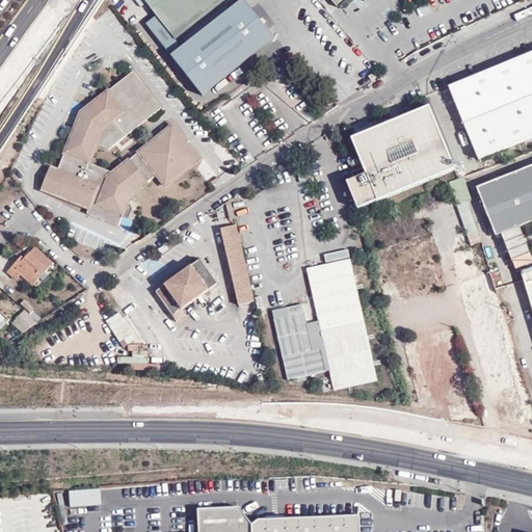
[(143,0),(156,16),(145,24),(202,96),(274,38),(243,0),(241,0),(182,48),(174,38),(222,0),(143,0)]
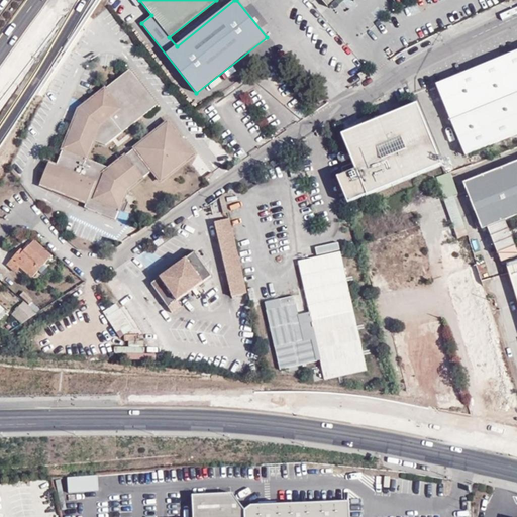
[(516,133),(516,50),(436,84),(466,154),(516,133)]
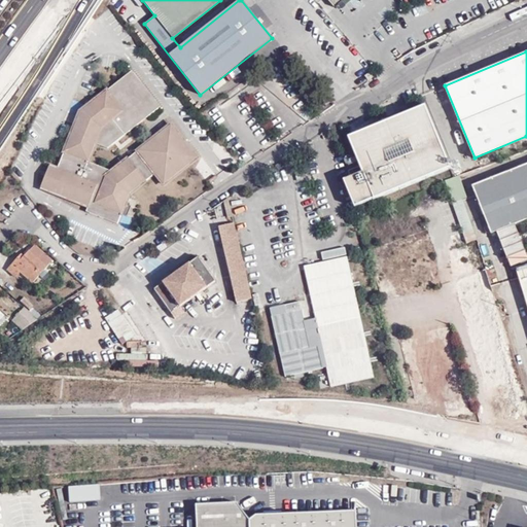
[(132,71),(85,107),(79,125),(75,124),(58,168),(50,166),(41,187),(89,206),(86,211),(117,223),(121,214),(126,204),(129,194),(155,174),(164,184),(197,159),(171,126),(111,171),(89,162),(96,144),(107,149),(161,107),(132,71)]
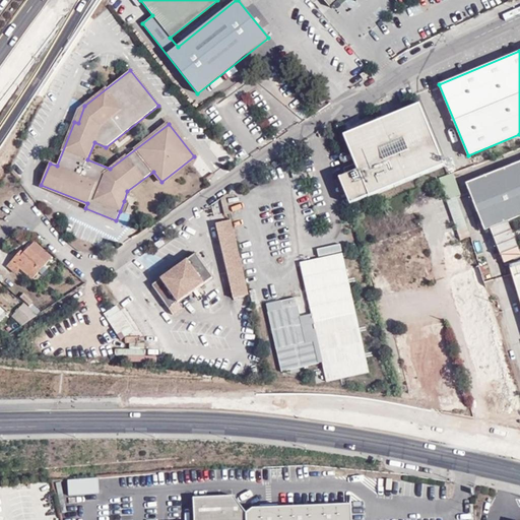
[(370,74),(368,70),(361,74),(364,78),(370,74)]
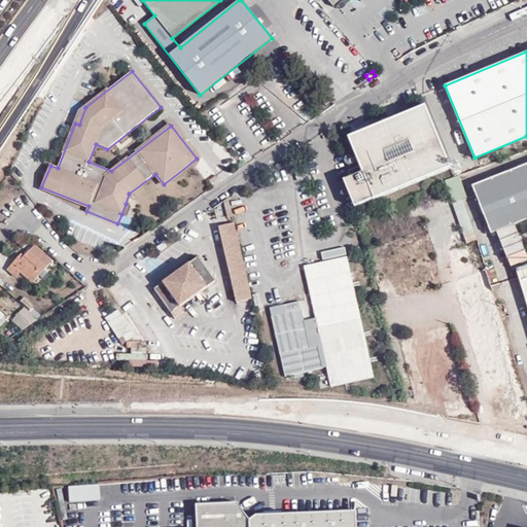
[(351,179),(345,181),(355,207),(451,169),(425,106),(348,138),(359,167),(348,171),(351,179)]
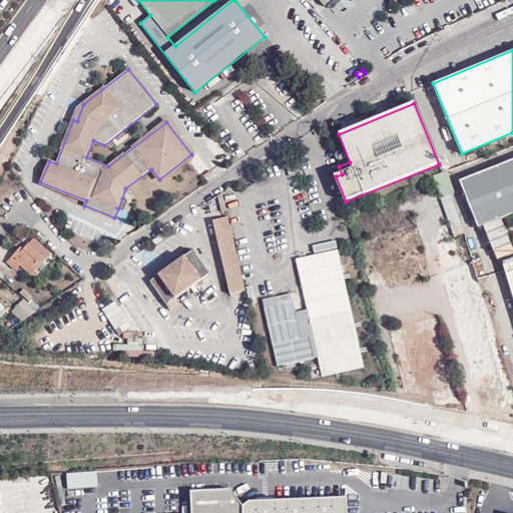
[(77,121),(83,104),(77,109),(73,120),(77,121)]
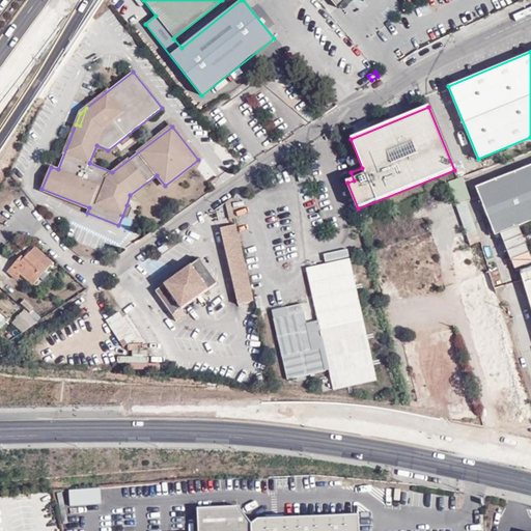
[(530,165),(477,186),(496,234),(502,232),(515,271),(521,270),(530,266),(530,256),(519,226),(530,221),(530,165)]
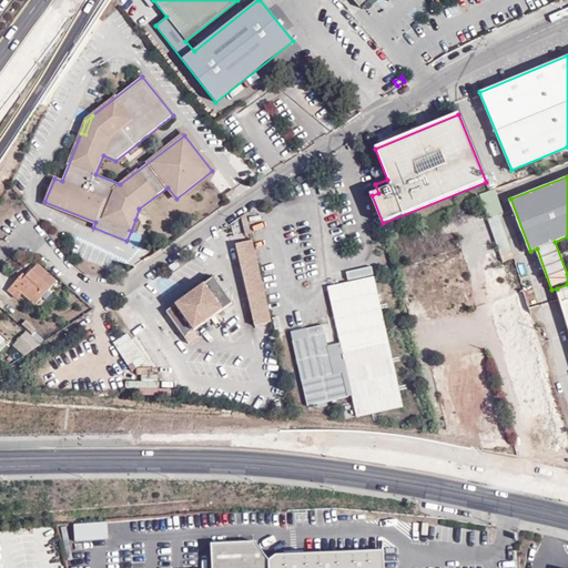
[(486,220),(496,245),(507,243),(497,216),(486,220)]
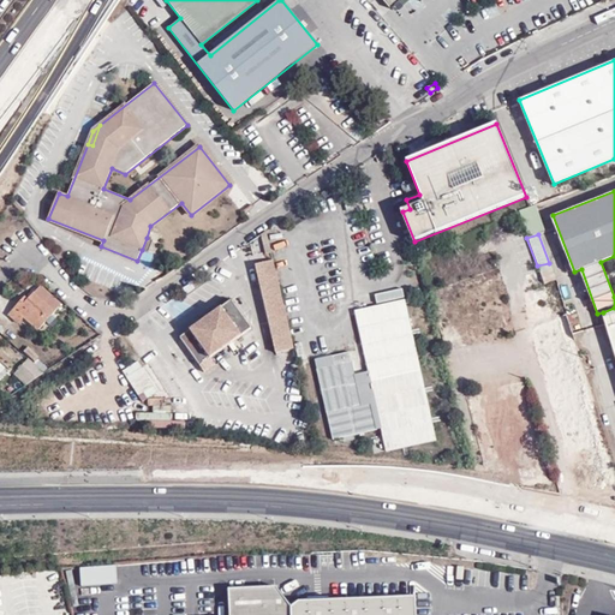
[(153,240),(147,238),(142,250),(148,252),(153,240)]
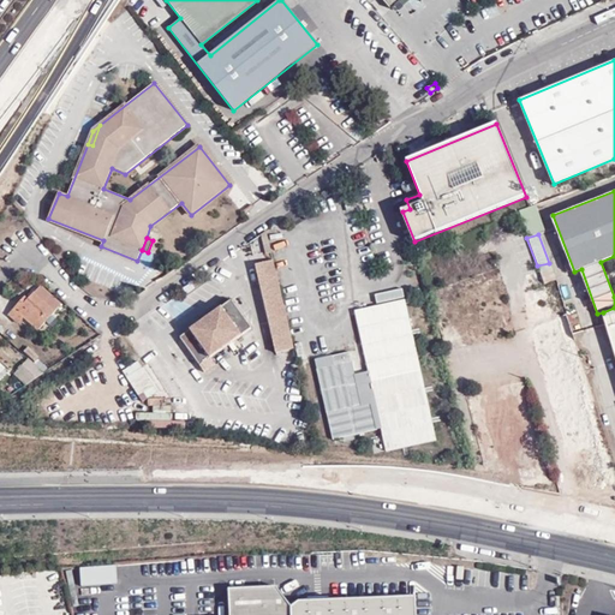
[(275,353),(292,350),(272,261),(256,264),(275,353)]
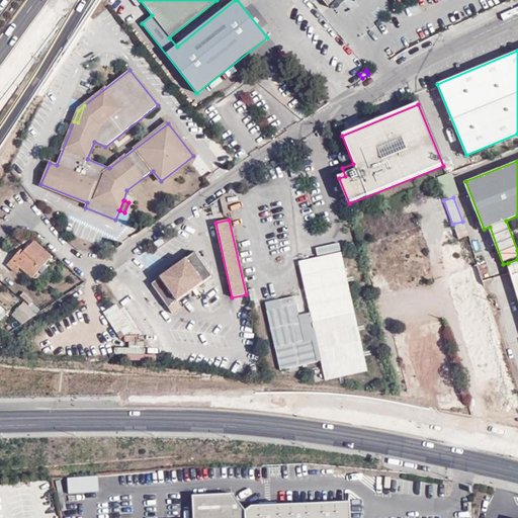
[(457,239),(468,236),(462,222),(452,224),(457,239)]
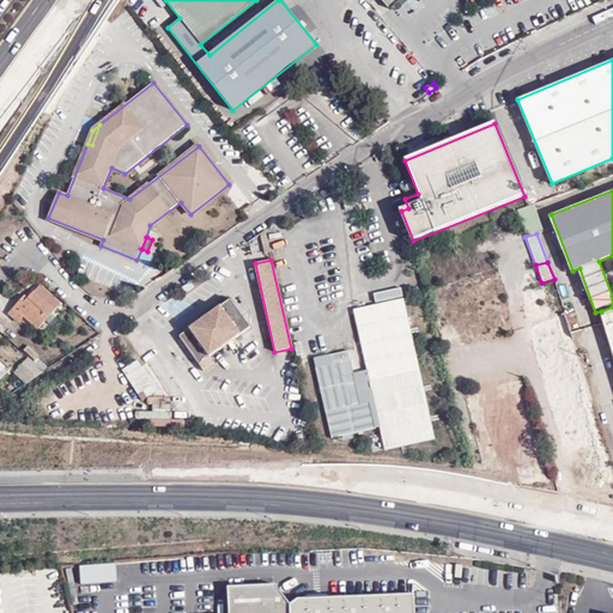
[(25,295),(8,314),(20,323),(25,317),(38,329),(54,311),(54,310),(60,302),(41,285),(29,298),(25,295)]
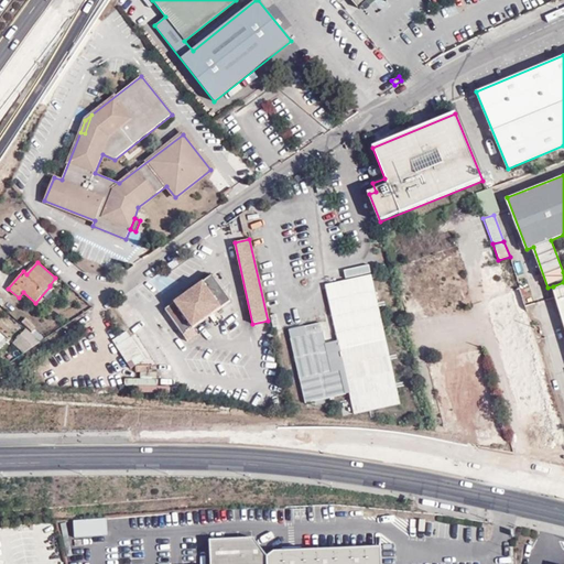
[(346,280),(372,274),(371,264),(344,270),(346,280)]
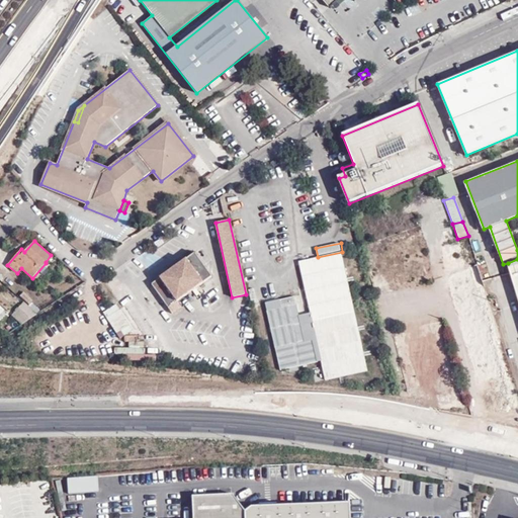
[(318,257),(297,262),(309,314),(320,362),(325,380),(369,370),(342,252),(318,257)]
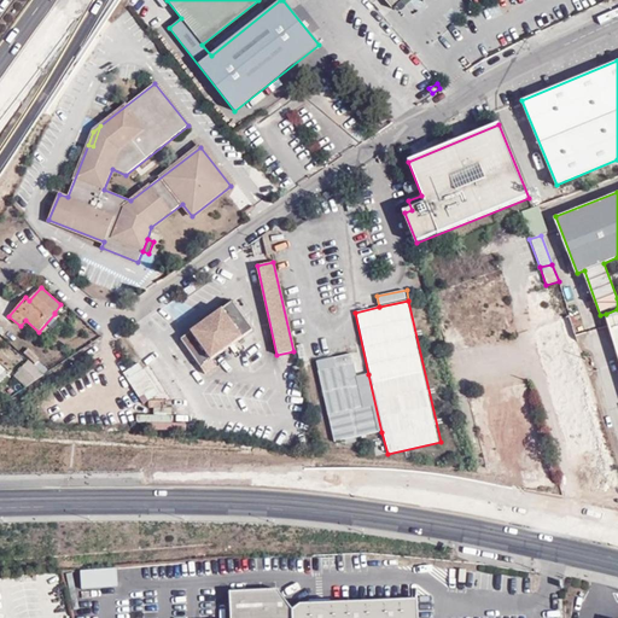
[(219,312),(200,324),(180,339),(199,367),(251,331),(232,302),(219,312)]
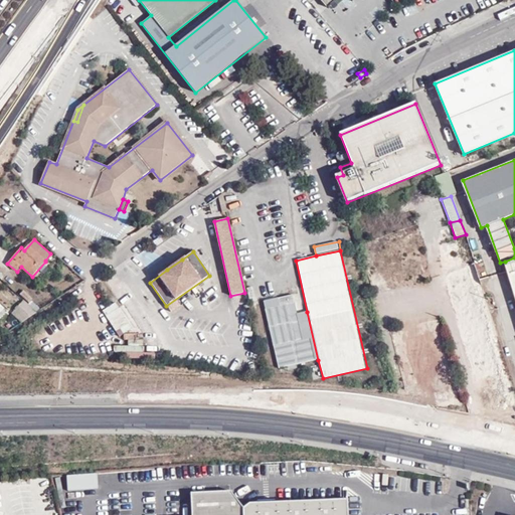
[(165,267),(167,270),(182,260),(180,255),(165,267)]
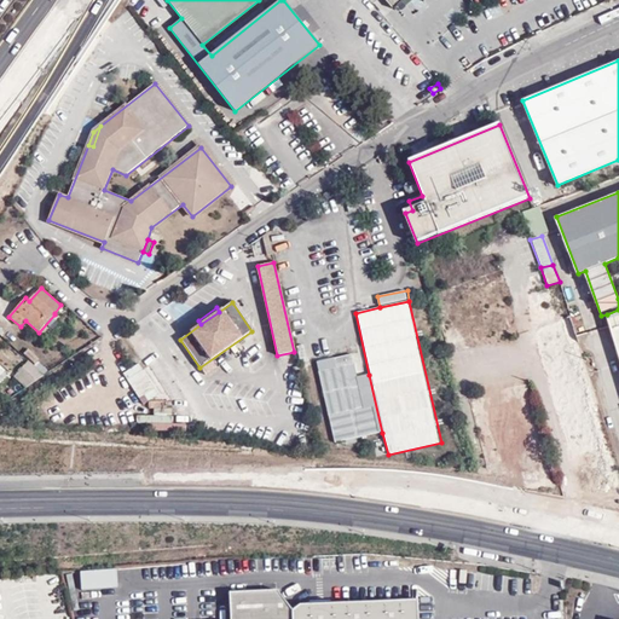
[(618,310),(607,314),(618,353),(618,310)]
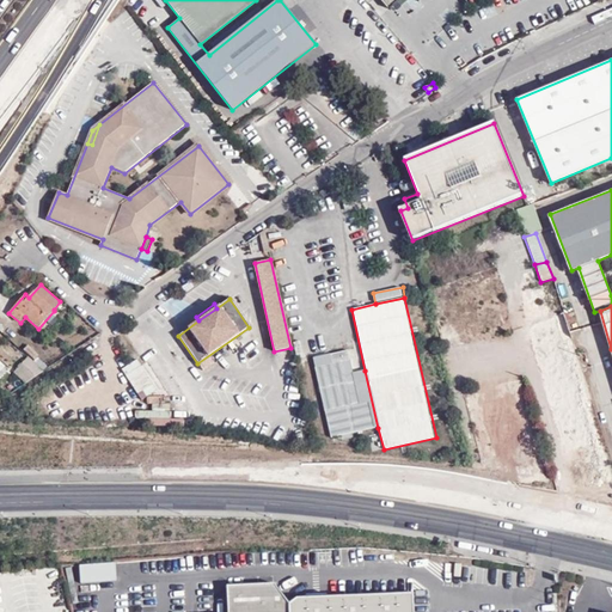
[(42,372),(47,367),(37,357),(40,356),(28,346),(22,352),(42,372)]
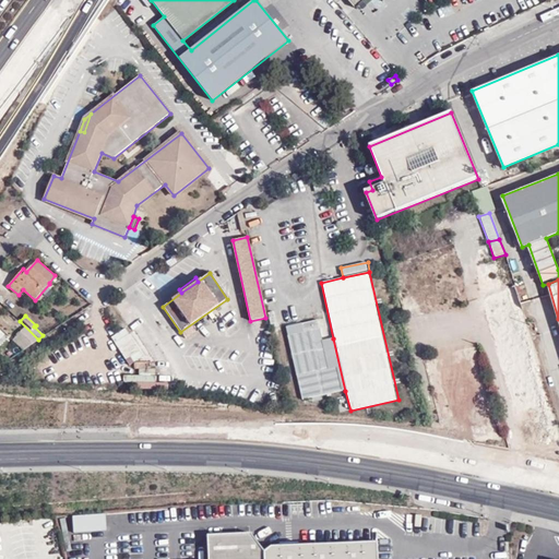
[(345,391),(333,339),(323,341),(318,319),(285,325),(301,401),(345,391)]
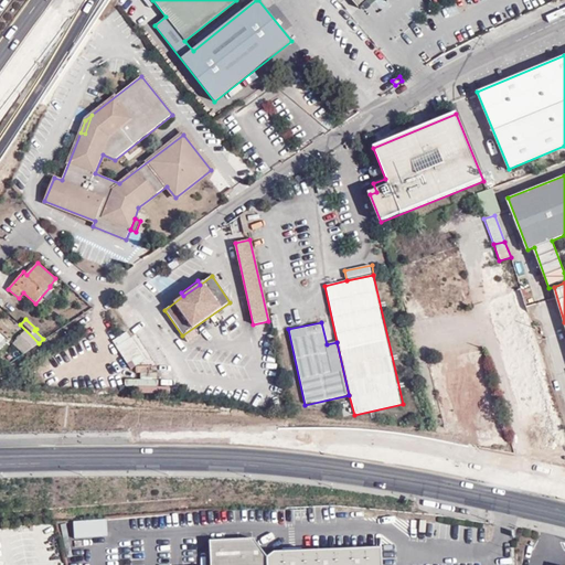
[(32,348),(38,344),(24,331),(20,336),(32,348)]
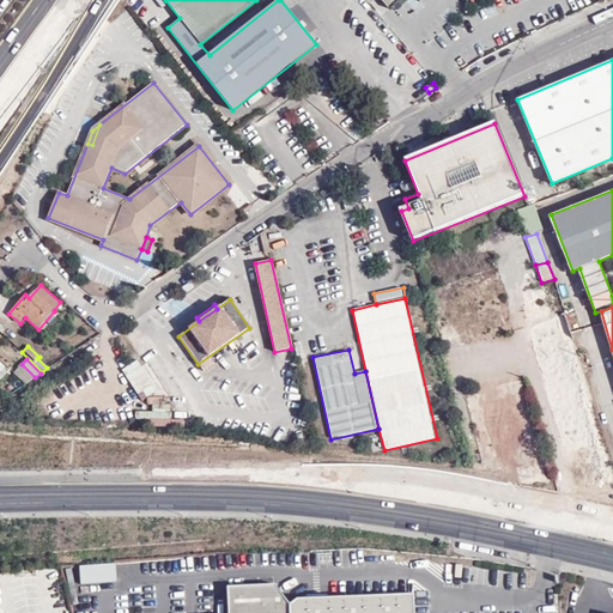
[(14,371),(26,383),(35,377),(22,364),(14,371)]
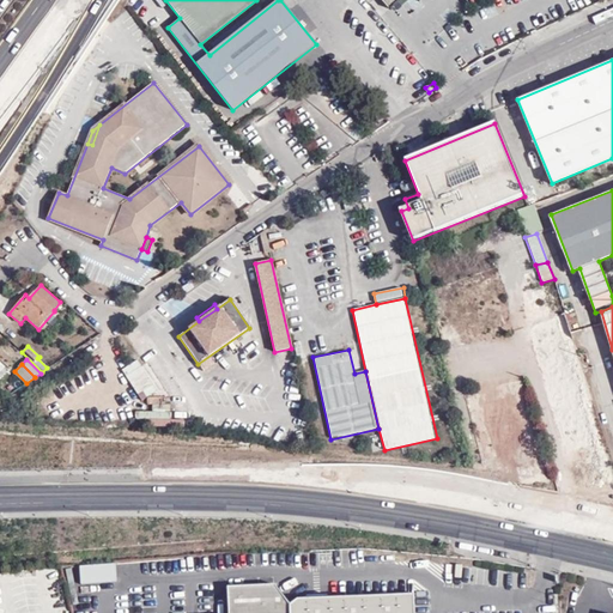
[(277,612),(274,586),(229,587),(230,612),(277,612)]
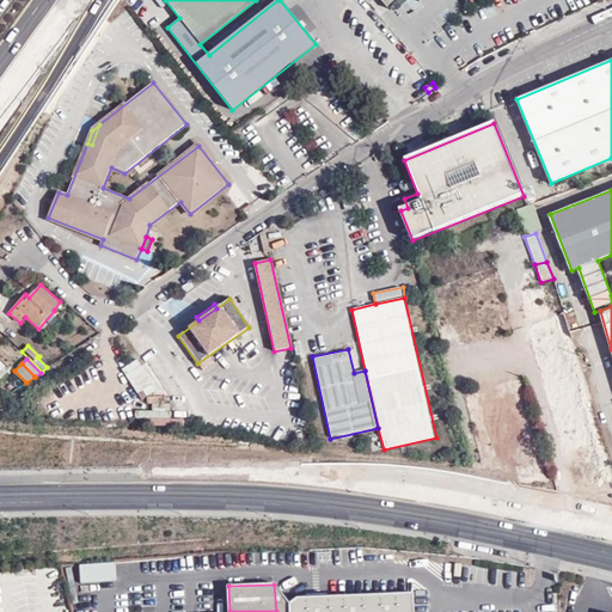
[(276,611),(411,611),(410,587),(349,589),(349,601),(291,605),(275,585),(274,585),(276,611)]
